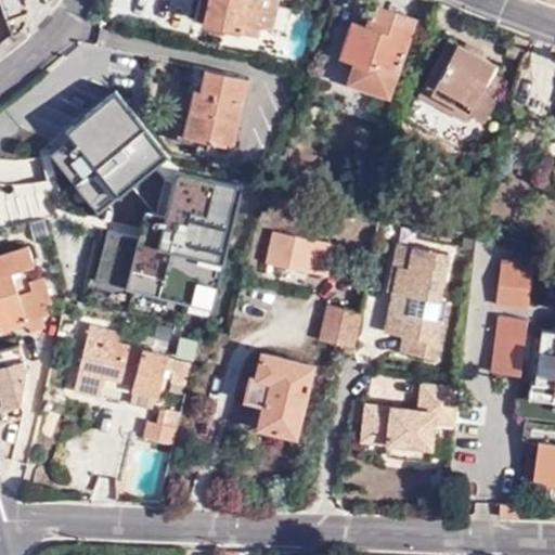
[(210,0),(198,0),(195,20),(205,22),(210,0)]
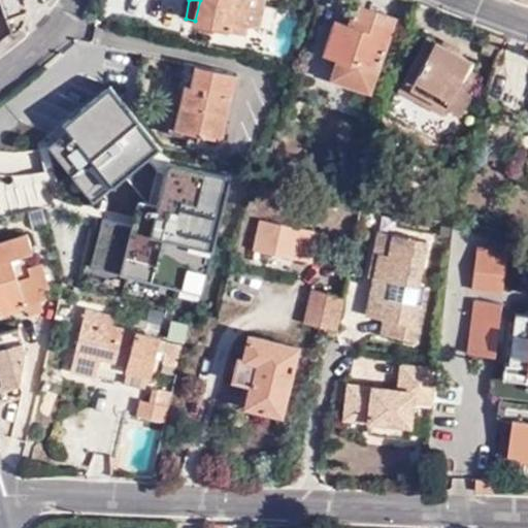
[(200,0),(195,21),(245,32),(248,24),(261,27),(266,0),(200,0)]
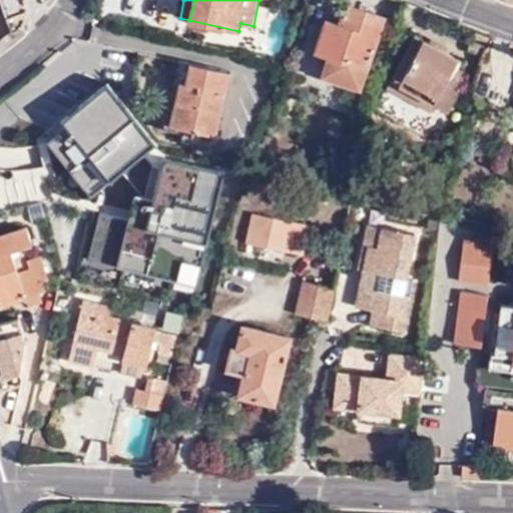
[(347,4),(344,12),(357,16),(359,8),(347,4)]
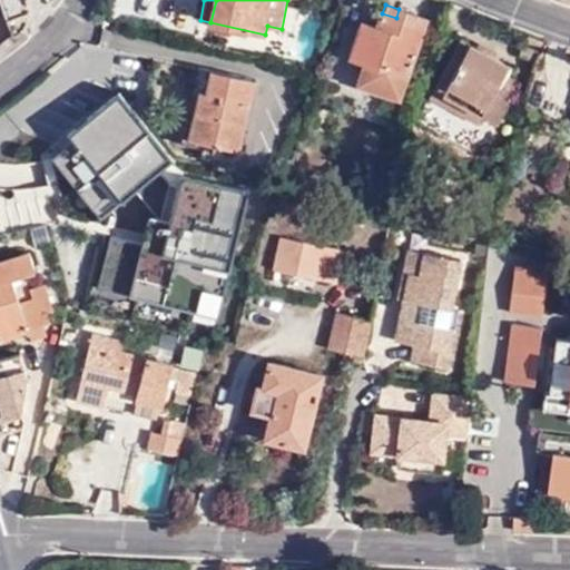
[(382,13),(376,28),(365,62),(357,85),(401,100),(429,21),(399,9),(396,18),(382,13)]
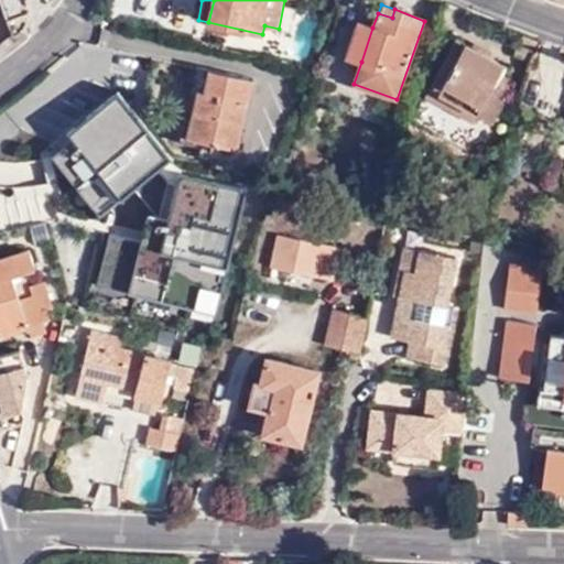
[(361,62),(372,28),(359,22),(347,57),(361,62)]
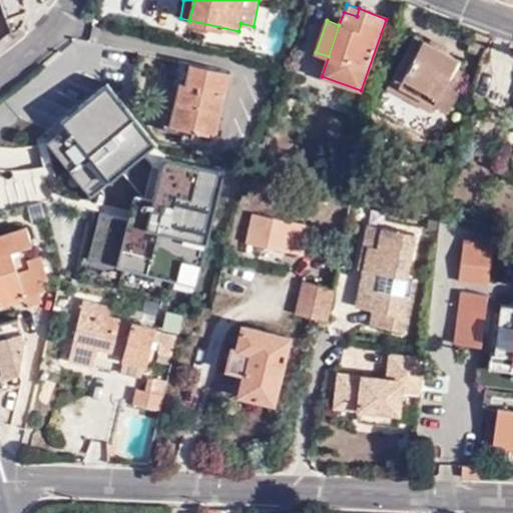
[(481,35),(475,33),(469,50),(488,56),(493,39),(490,38),(481,35)]
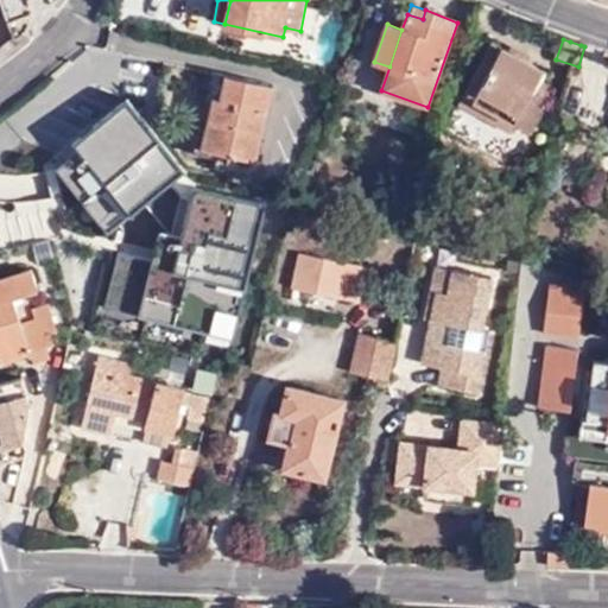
[(463,94),(517,124),(532,133),(556,90),(539,81),(545,71),(493,43),(463,94)]
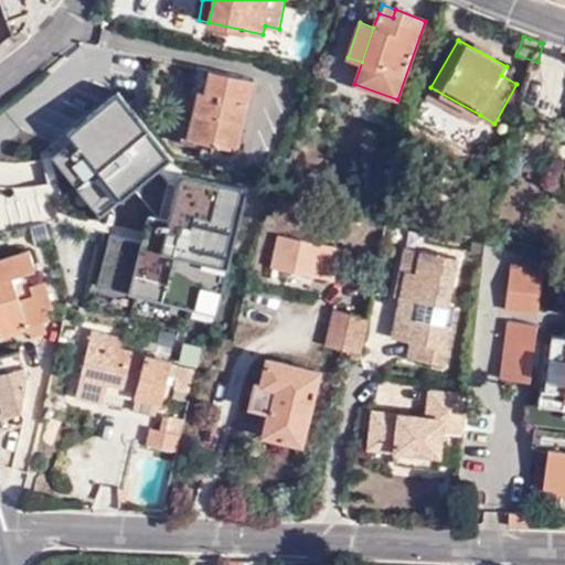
[(206,149),(208,142),(211,131),(190,127),(199,89),(205,92),(211,68),(198,65),(180,142),(206,149)]
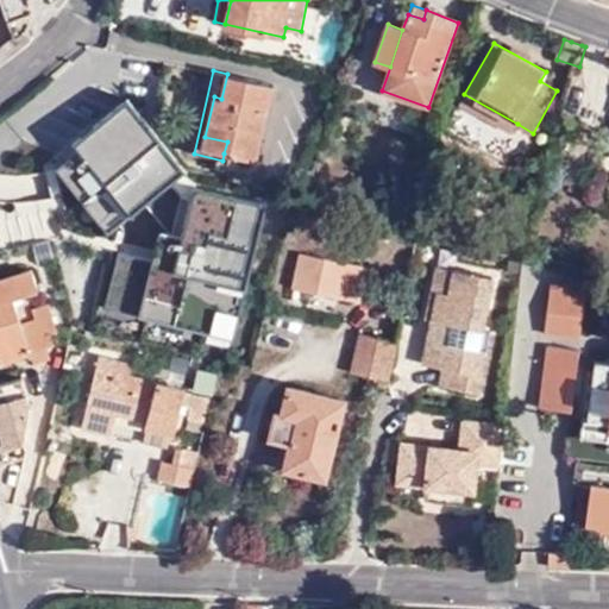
[(205,220),(257,233),(274,161),(264,159),(257,158),(268,111),(274,85),(227,74),(221,99),(214,96),(205,137),(227,142),(224,154),(256,161),(246,199),(209,190),(205,220)]
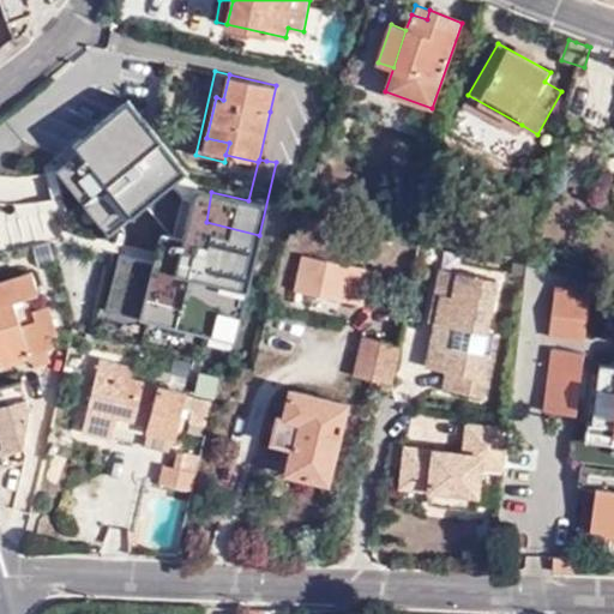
[(517,134),(522,125),(468,95),(463,104),(517,134)]
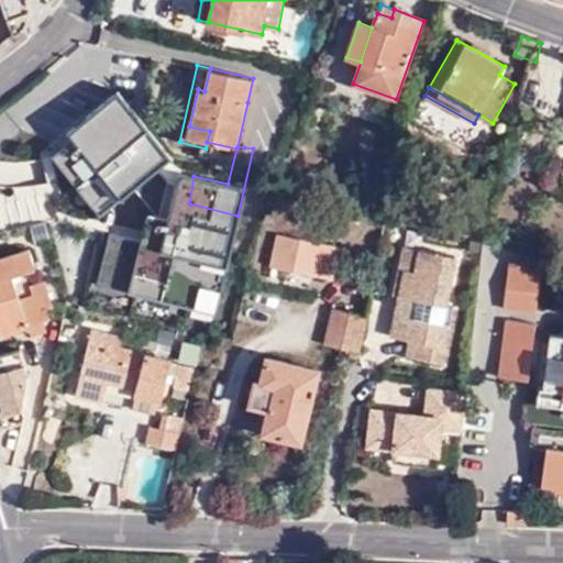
[(101,211),(168,156),(117,92),(48,148),(101,211)]
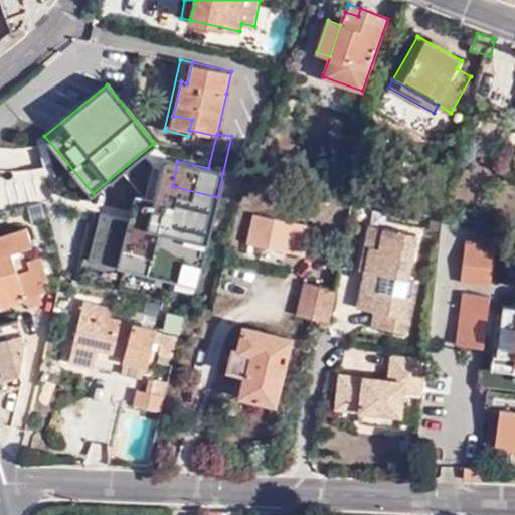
[(217,134),(223,135),(233,95),(226,94),(217,134)]
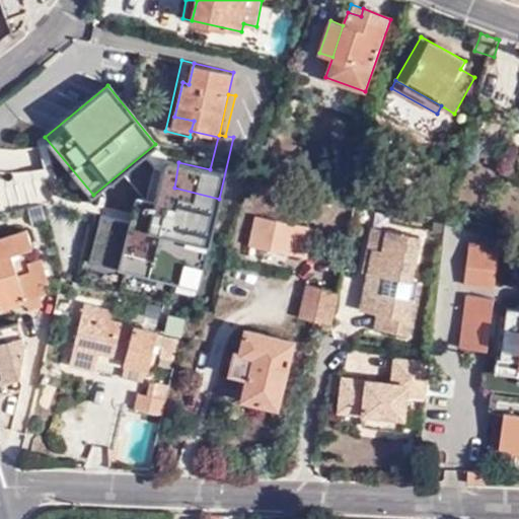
[(45,204),(45,173),(8,173),(8,205),(45,204)]
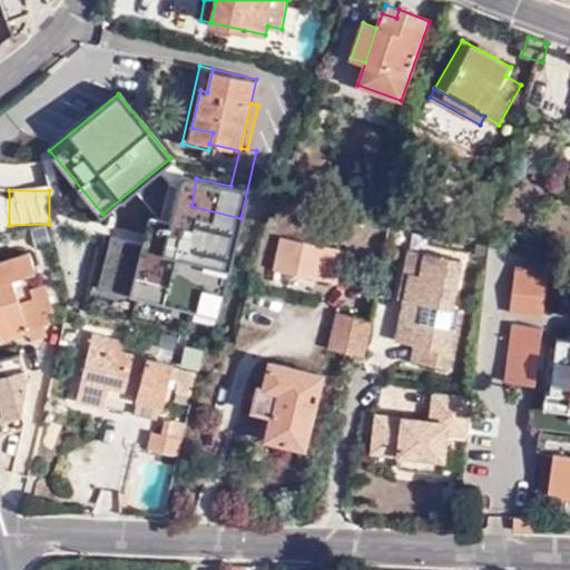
[(334,283),(342,249),(282,236),(275,269),(273,281),(294,285),(296,274),(334,283)]
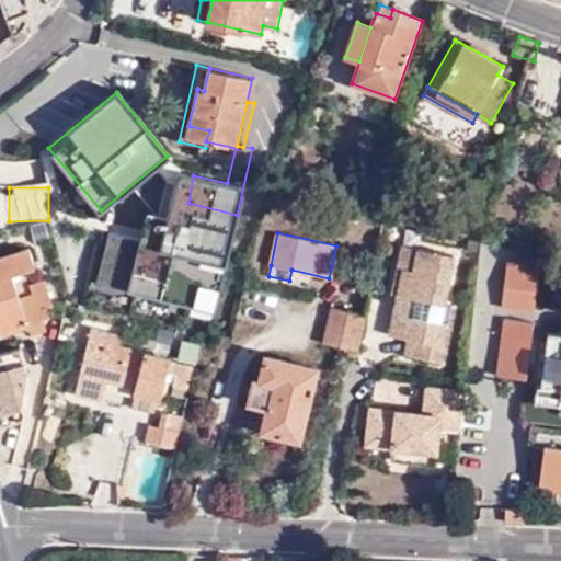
[(414,271),(419,249),(403,244),(392,294),(398,296),(403,270),(414,271)]
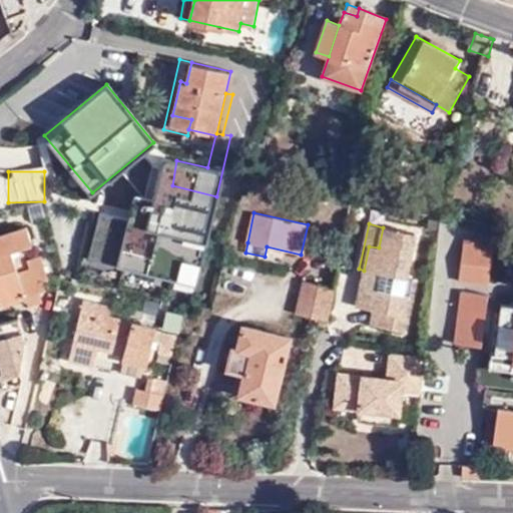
[(29,296),(42,293),(46,292),(40,272),(45,271),(41,257),(28,261),(30,269),(19,271),(12,250),(34,244),(28,227),(0,235),(0,299),(2,306),(27,298),(29,296)]
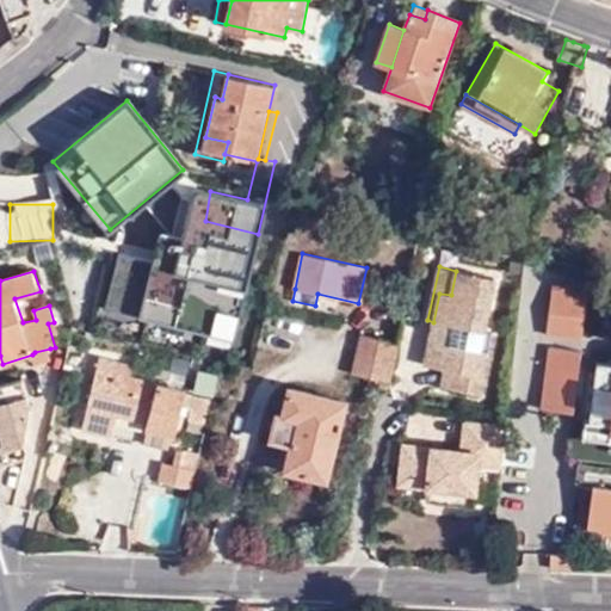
[(497,279),(456,271),(451,295),(439,294),(433,322),(434,322),(445,325),(434,369),(446,370),(442,387),(480,395),(493,334),(485,333),(497,279)]
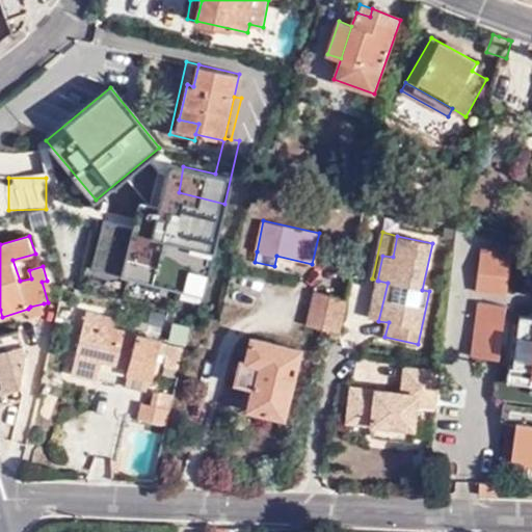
[(476,292),(507,295),(513,250),(482,246),(476,292)]
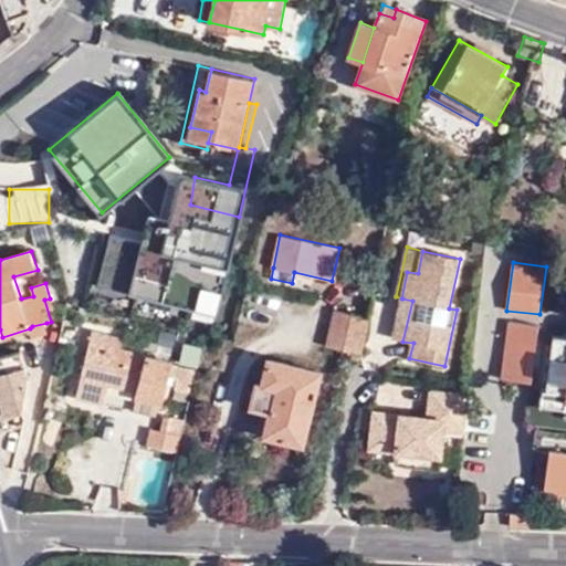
[(392,338),(402,342),(412,301),(402,299),(392,338)]
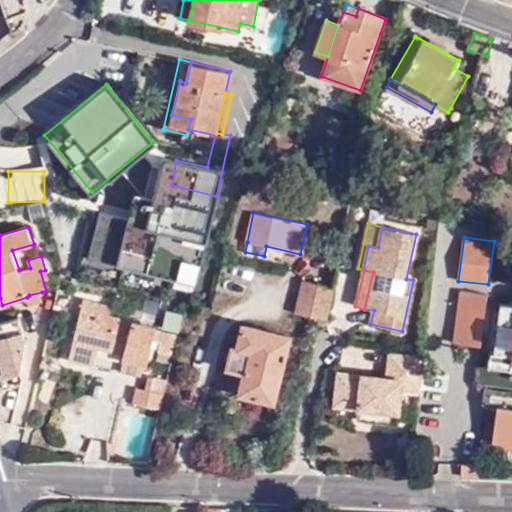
[(303,280),(295,313),(326,319),(333,286),(303,280)]
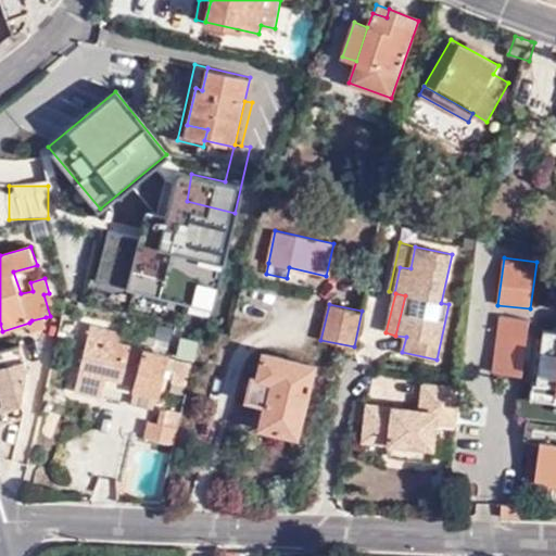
[(493,369),(523,376),(530,318),(501,315),(493,369)]
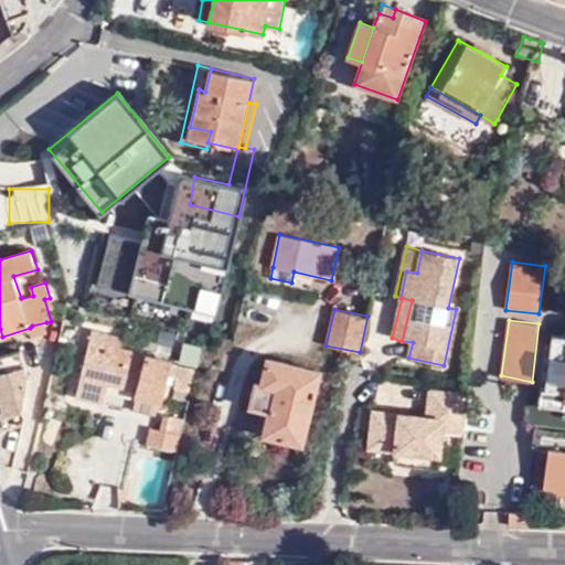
[(50,333),(46,322),(30,328),(33,338),(50,333)]
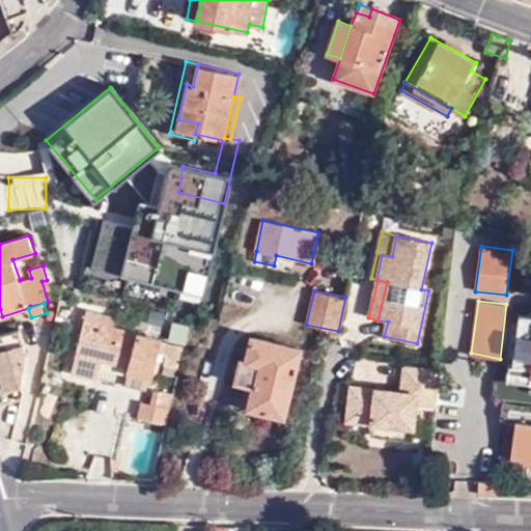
[(84,320),(85,320),(116,328),(119,317),(87,309),(84,320)]
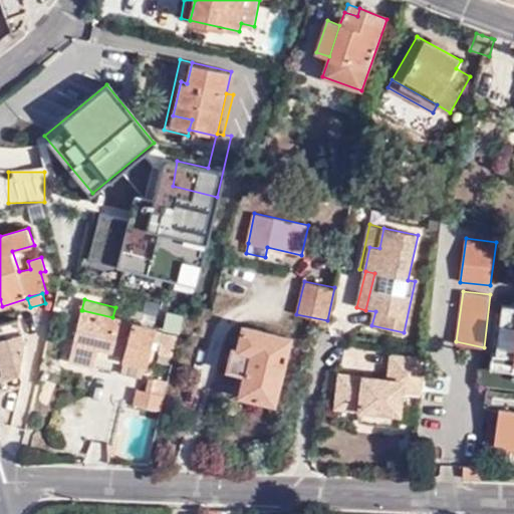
[(513,355),(513,307),(503,305),(497,353),(513,355)]
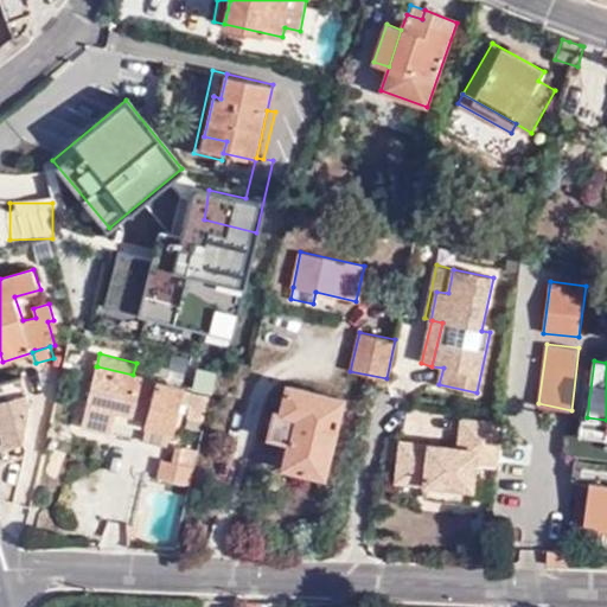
[(133,375),(97,366),(88,406),(82,427),(110,434),(116,413),(147,420),(145,425),(176,433),(181,410),(187,411),(189,407),(190,408),(187,417),(204,421),(209,397),(186,391),(186,389),(158,382),(133,375)]
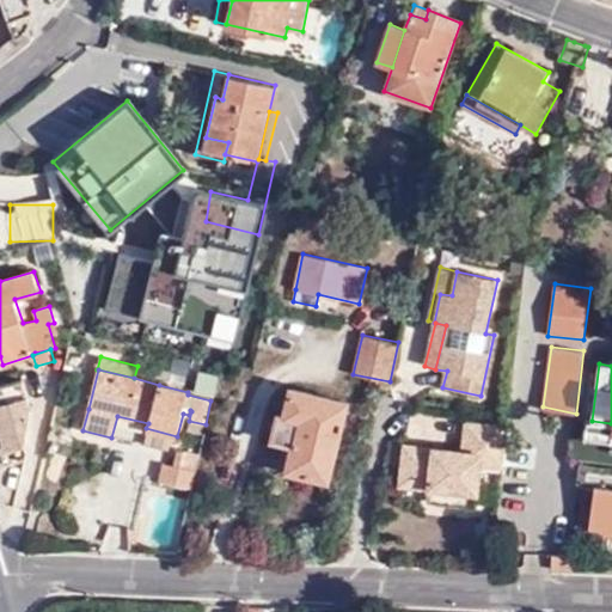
[(23,446),(30,404),(23,379),(0,385),(0,411),(11,448),(23,446)]
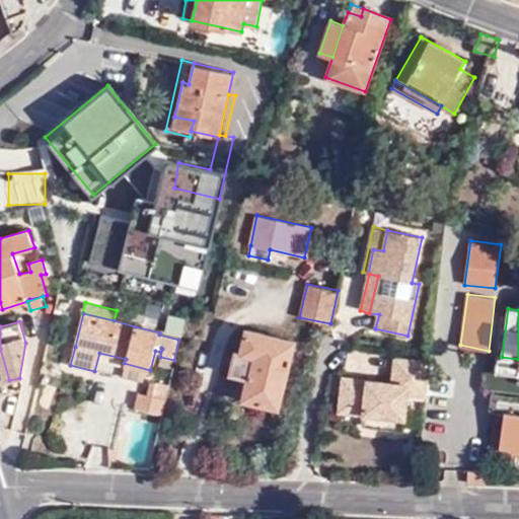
[(294,342),(246,329),(240,354),(236,353),(231,372),(248,377),(242,399),(278,408),(294,342)]
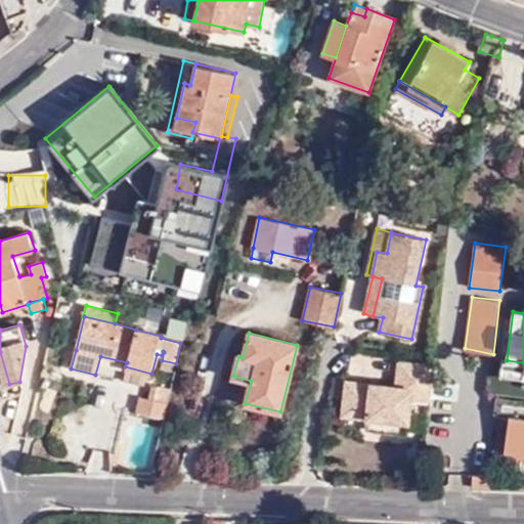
[(432,403),(435,364),(397,360),(394,386),(347,381),(343,416),(367,419),(366,426),(407,431),(410,400),(432,403)]
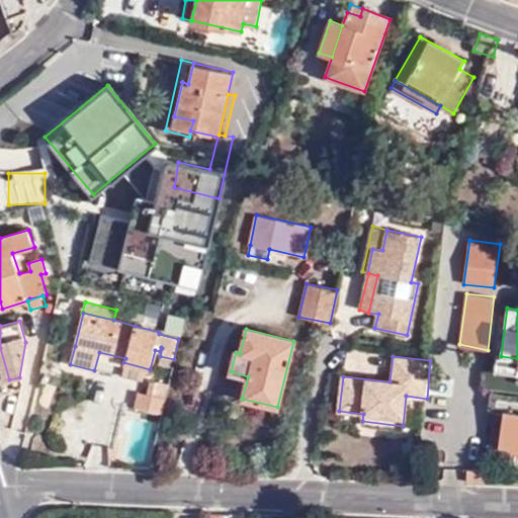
[(500,363),(517,365),(517,358),(501,356),(500,363)]
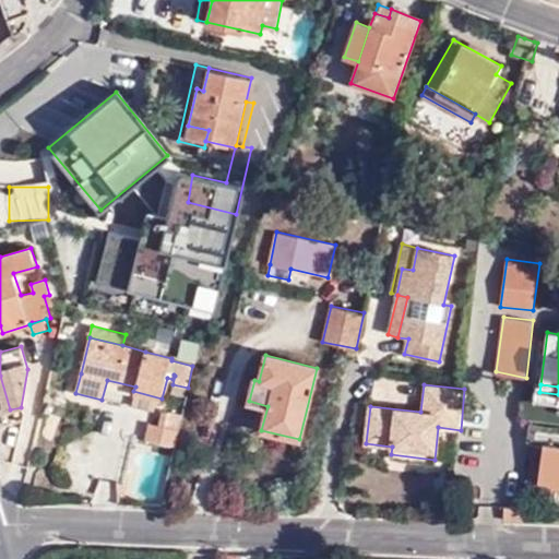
[(179,430),(183,415),(162,411),(158,426),(149,424),(145,440),(176,448),(179,430)]
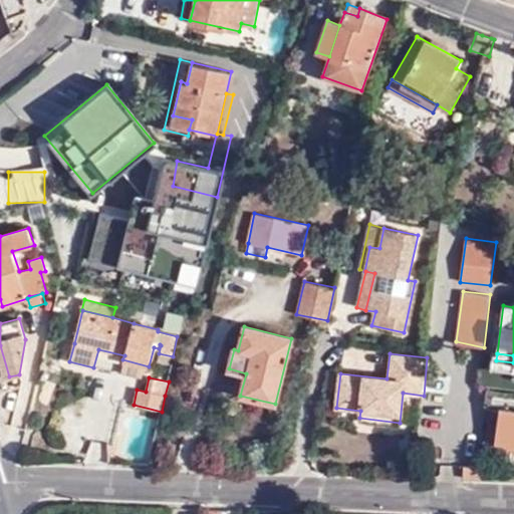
[(513,393),(487,389),(486,406),(500,408),(495,440),(513,442),(513,393)]
